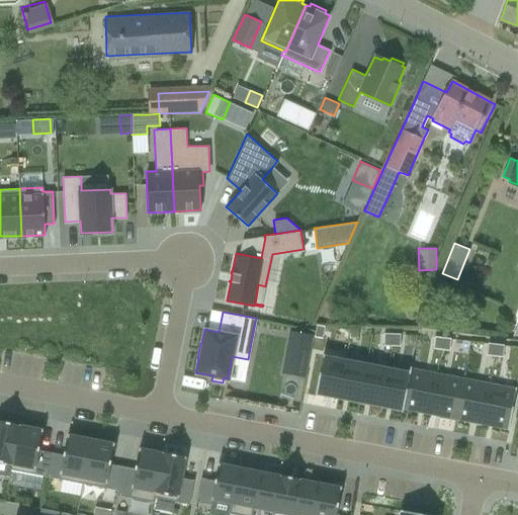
[(317,324),(315,336),(322,337),(325,326),(317,324)]
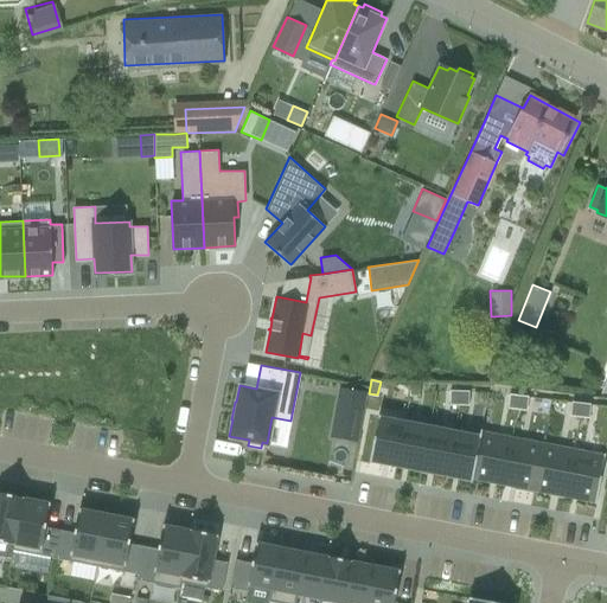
[(410,380),(409,395),(419,395),(420,380),(410,380)]
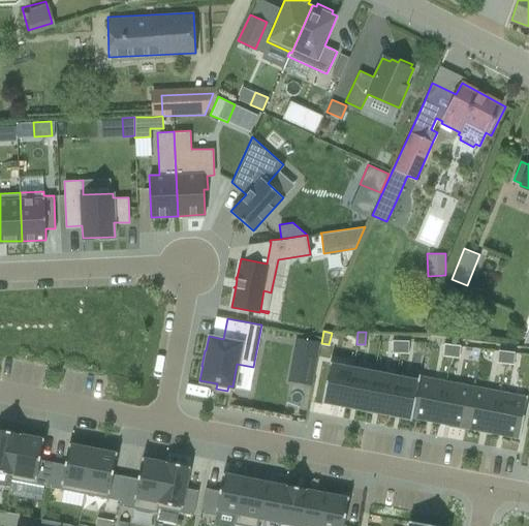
[(296,337),(287,380),(312,384),(320,341),(296,337)]
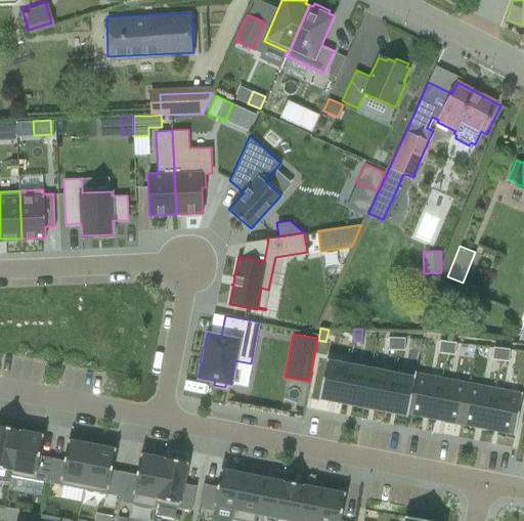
[(389,336),(388,348),(396,348),(397,336),(389,336)]
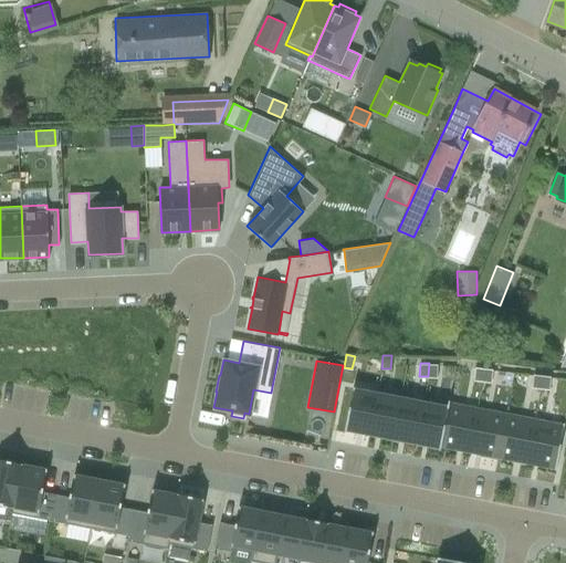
[(429,363),(428,376),(437,377),(438,364),(429,363)]
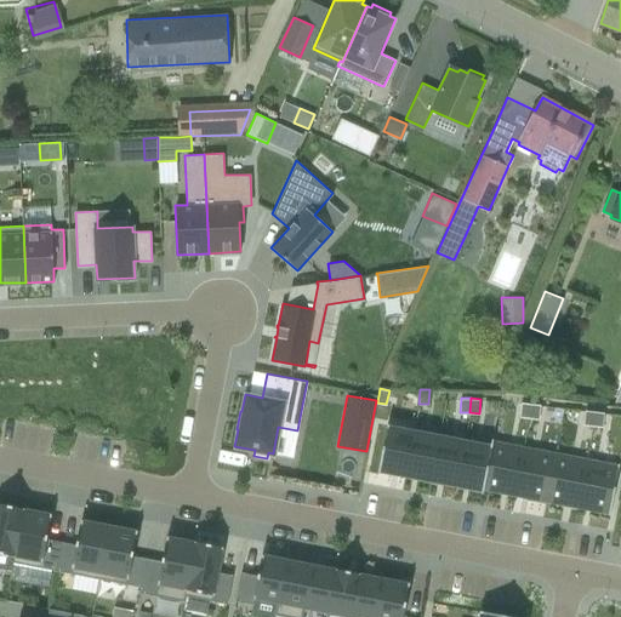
[(522,403),(519,416),(529,417),(531,404),(522,403)]
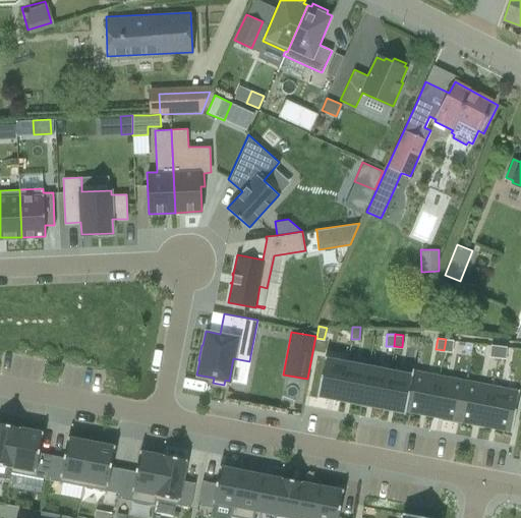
[(446,339),(444,350),(452,351),(454,340),(446,339)]
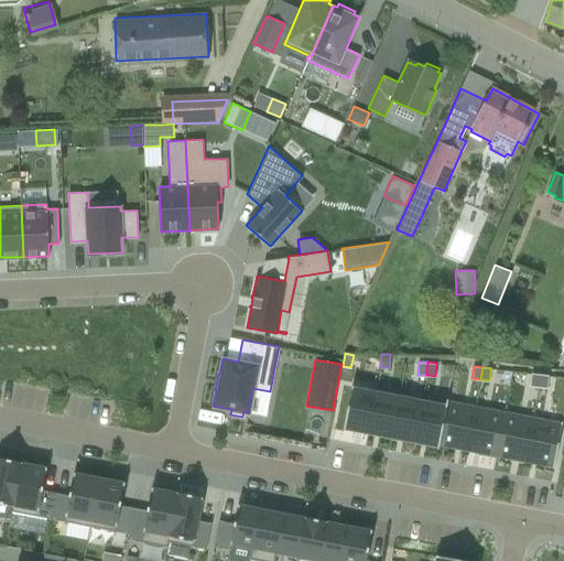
[(531,373),(530,386),(539,387),(540,374),(531,373)]
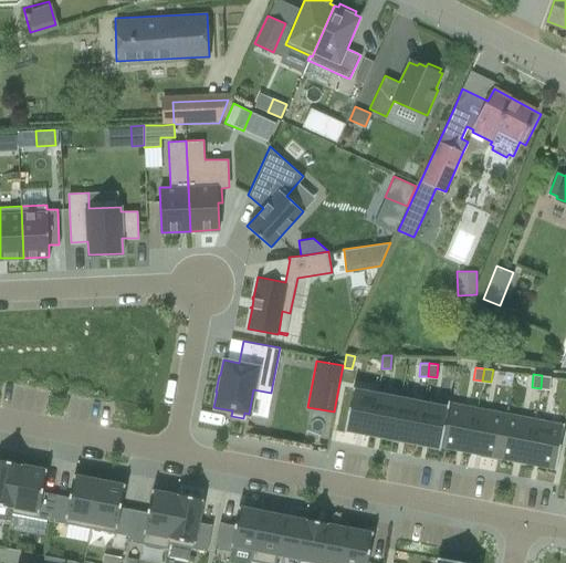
[(542,375),(541,388),(549,389),(551,376),(542,375)]
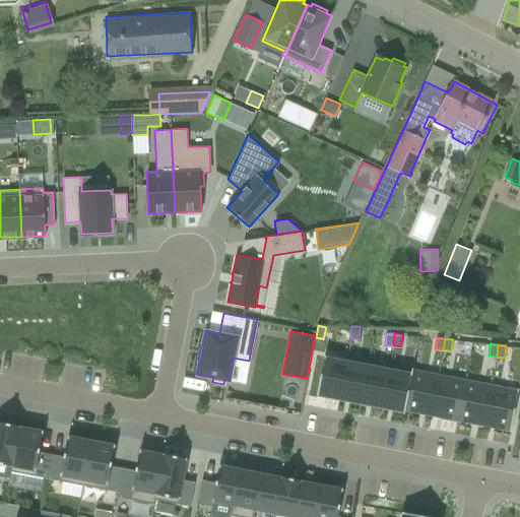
[(324,354),(316,395),(318,396),(338,400),(339,397),(346,362),(346,359),(326,354),(324,354)]
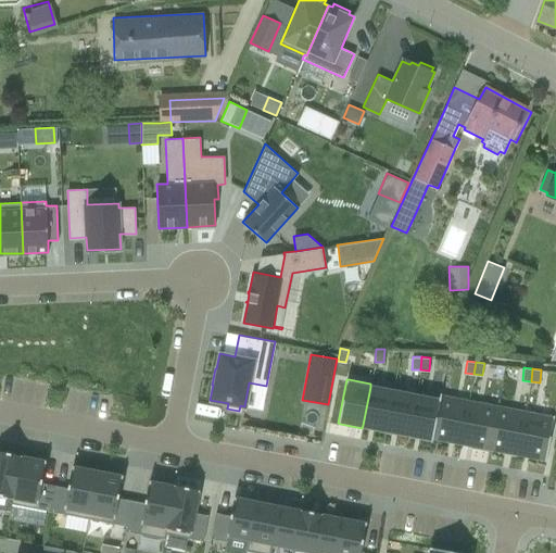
[(363,425),(362,428),(386,432),(386,429),(393,391),(393,389),(370,384),(370,387),(363,425)]
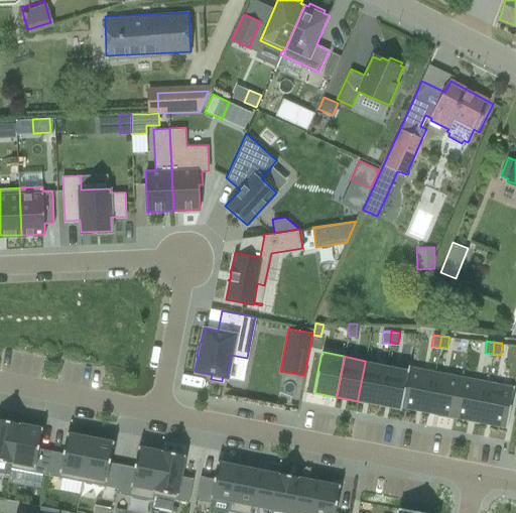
[(358,398),(358,401),(379,405),(379,402),(386,367),(387,365),(365,361),(365,363),(358,398)]
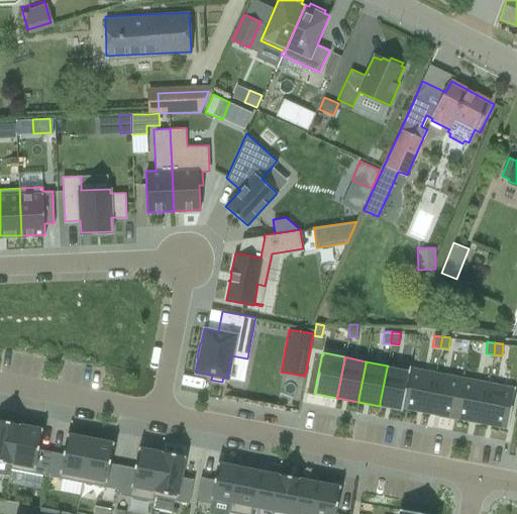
[(380,403),(380,406),(400,410),(401,410),(410,366),(409,366),(408,370),(388,366),(387,368),(380,403)]
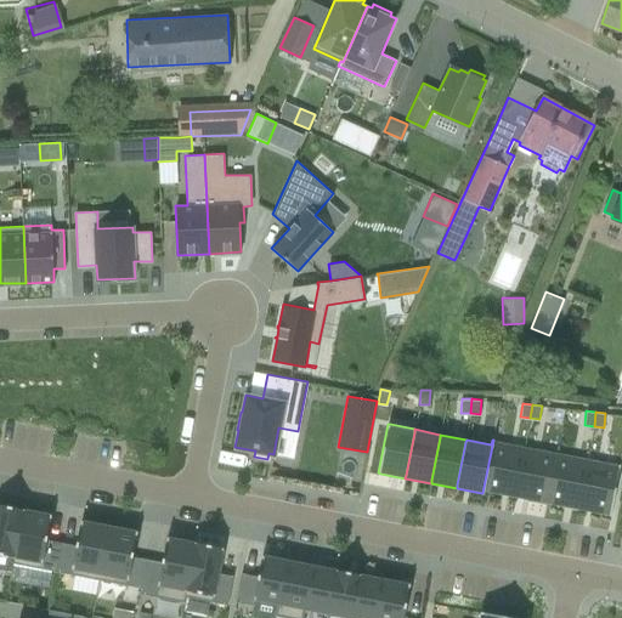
[(493,440),(482,493),(484,493),(484,491),(515,497),(515,494),(525,448),(525,446),(495,440),(493,440)]
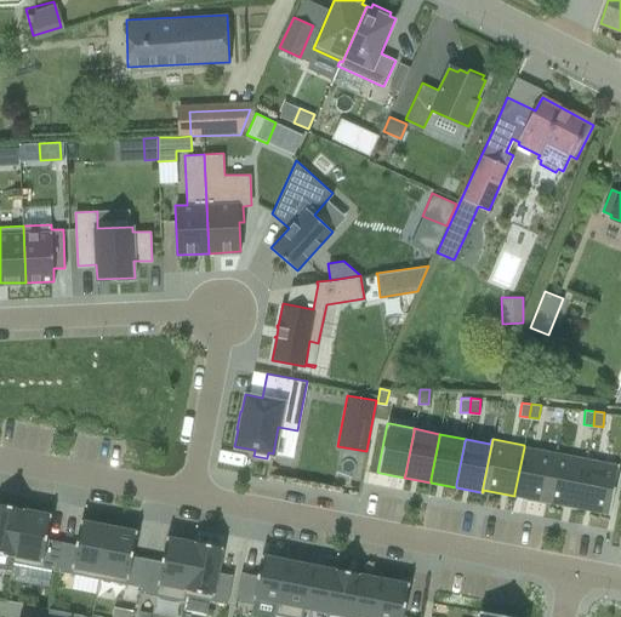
[(514,493),(514,496),(546,502),(546,500),(556,453),(556,451),(524,445),(524,447),(514,493)]
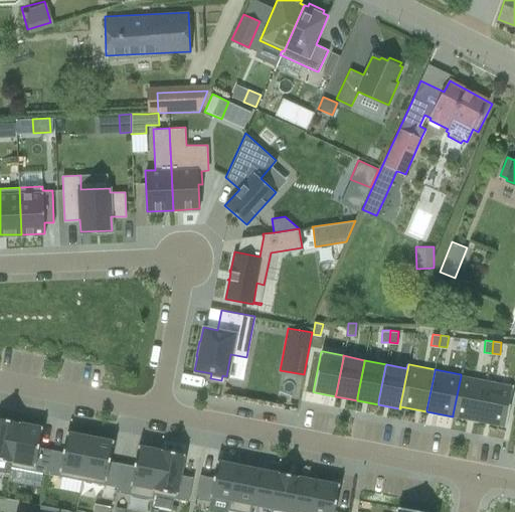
[(453,414),(453,416),(479,421),(479,419),(486,381),(487,379),(461,374),(461,376),(453,414)]
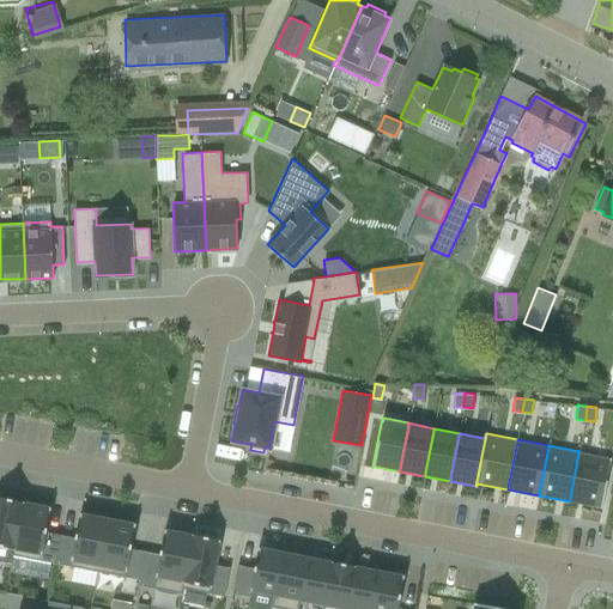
[(570,499),(570,501),(600,507),(602,507),(612,457),(610,457),(580,451),(578,454),(570,499)]
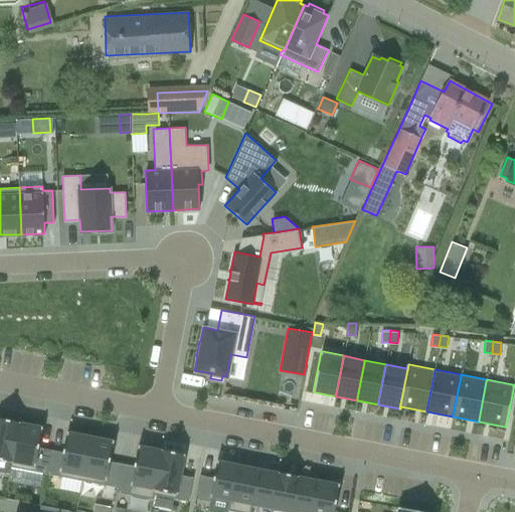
[(0,471),(9,473),(11,466),(10,466),(11,461),(11,462),(19,421),(0,417),(0,471)]
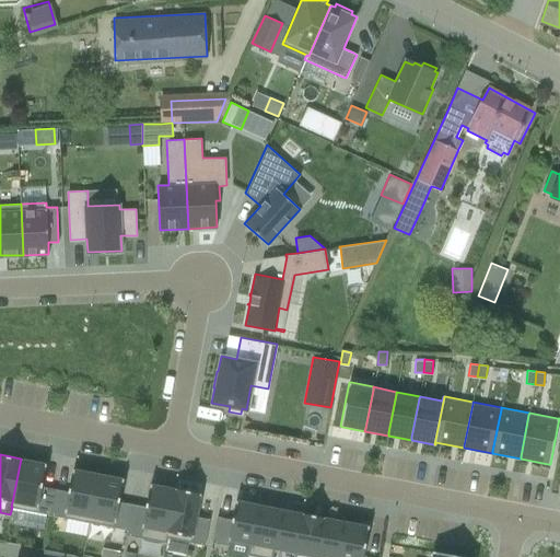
[(12,501),(11,507),(12,507),(50,514),(55,489),(43,486),(47,463),(21,459),(12,502),(12,501)]
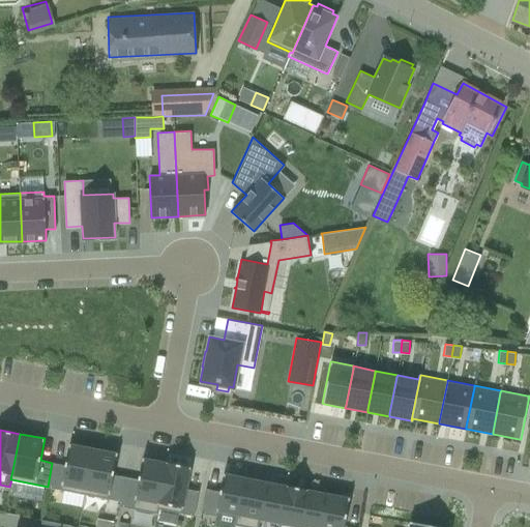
[(52,463),(48,487),(84,494),(93,448),(69,443),(64,465),(52,463)]
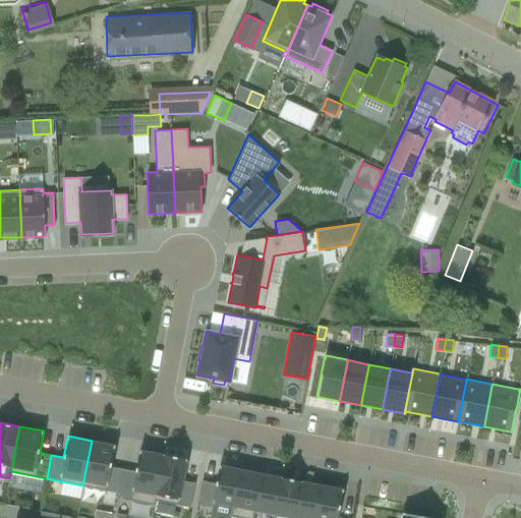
[(92,441),(82,485),(118,493),(123,468),(111,466),(115,445),(92,441)]
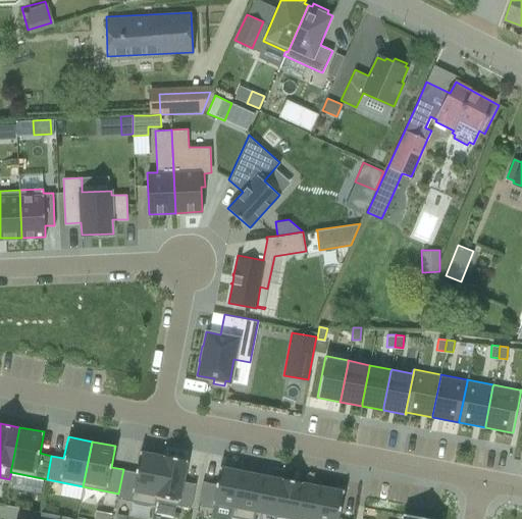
[(118,494),(118,498),(155,505),(156,501),(155,501),(156,496),(164,455),(140,451),(136,472),(123,469),(118,494)]
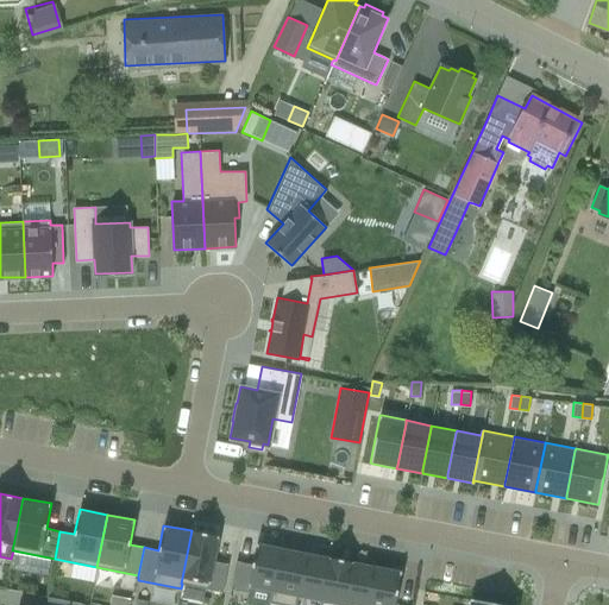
[(182,578),(181,584),(182,584),(223,591),(228,563),(214,561),(219,536),(192,530),(182,578)]
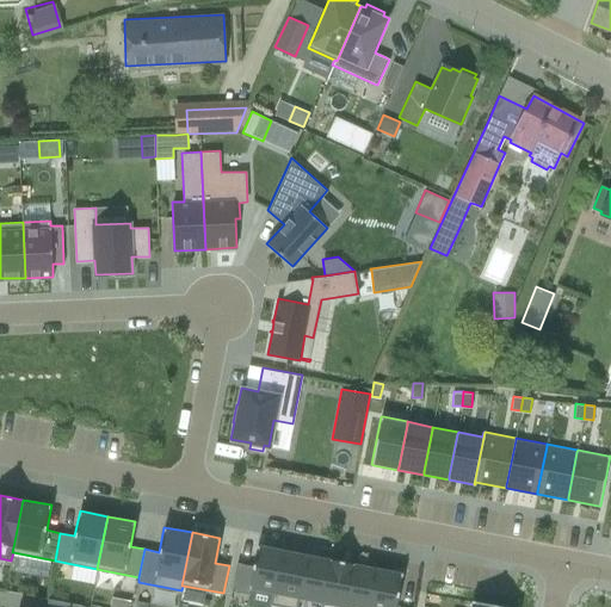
[(238,562),(232,590),(250,594),(250,588),(273,593),(271,604),(272,604),(282,550),(257,545),(253,565),(238,562)]
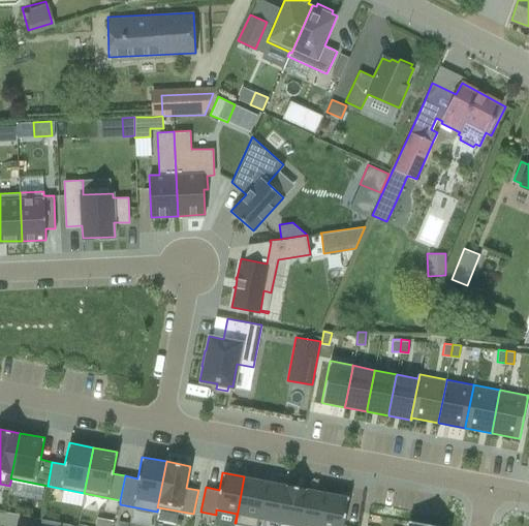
[(244,476),(236,523),(249,525),(255,525),(265,481),(244,476)]
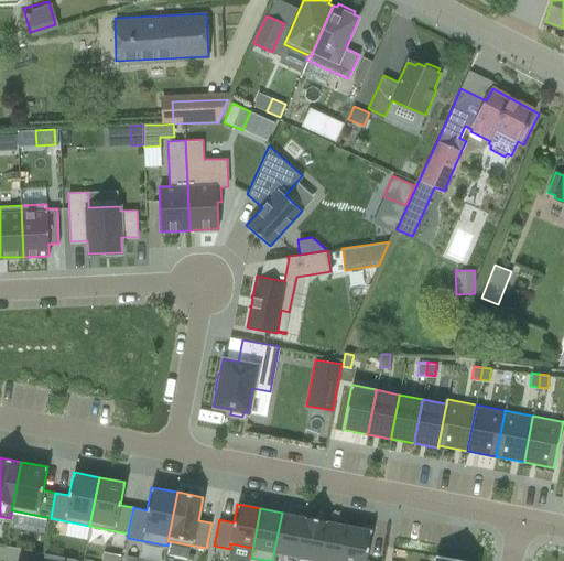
[(282,513),(272,560),(274,560),(277,552),(297,557),(304,517),(282,513)]
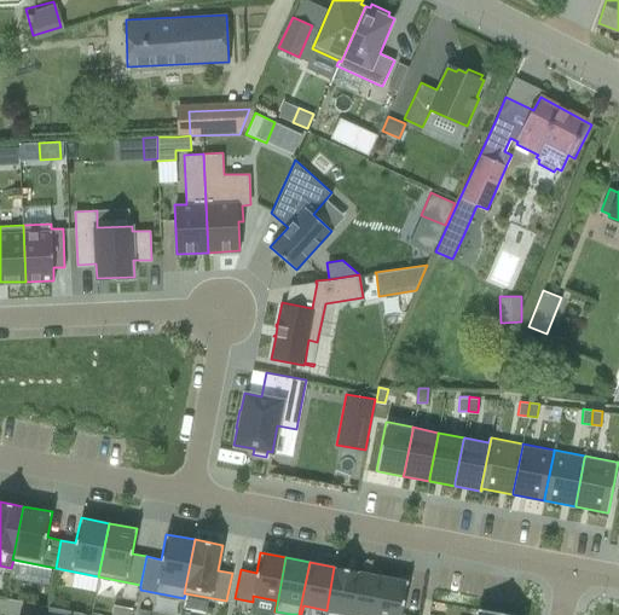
[(334,567),(327,610),(351,614),(359,570),(334,567)]
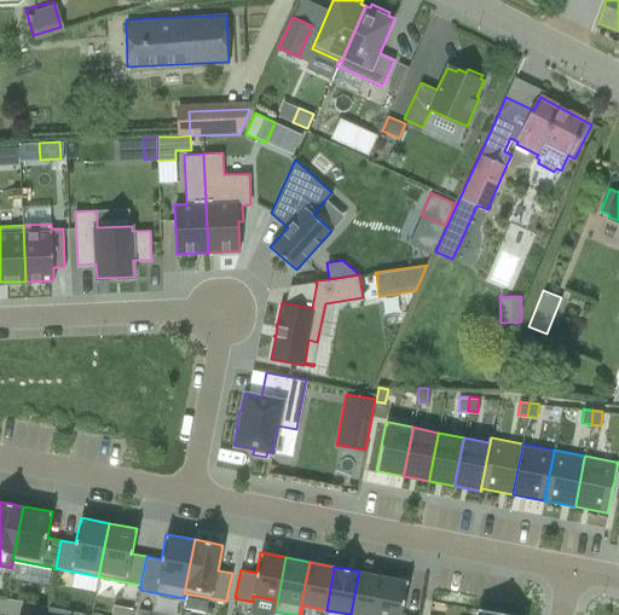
[(359,570),(351,614),(352,614),(375,614),(383,575),(359,570)]
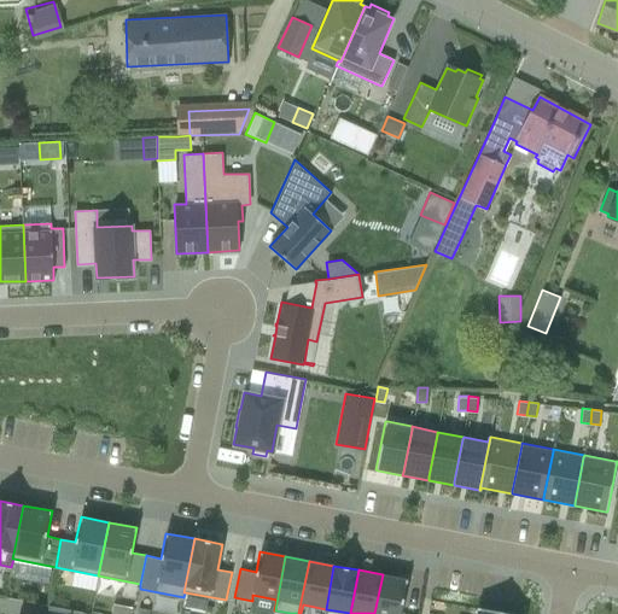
[(383,574),(374,613),(401,613),(408,579),(383,574)]
